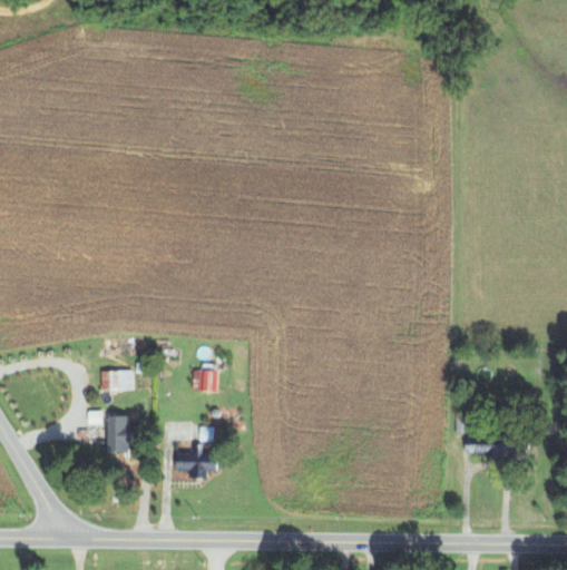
[(215,391),(216,371),(192,367),(189,389),(215,391)]
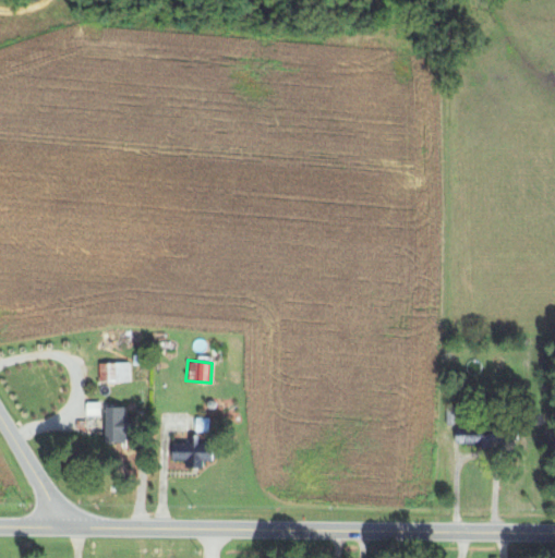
[(128,362),(97,363),(97,381),(128,381),(128,362)]
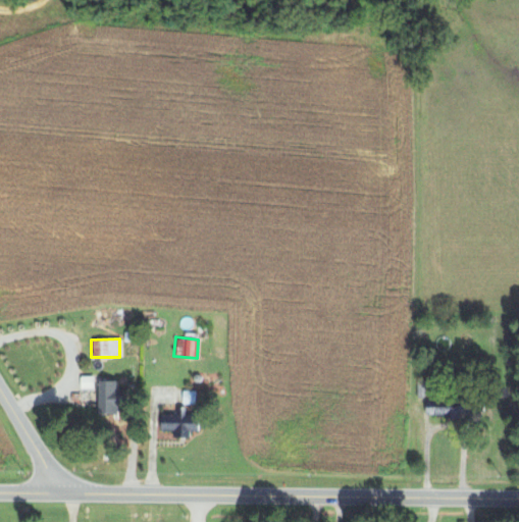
[(123,412),(124,389),(115,389),(116,380),(98,380),(97,411),(123,412)]
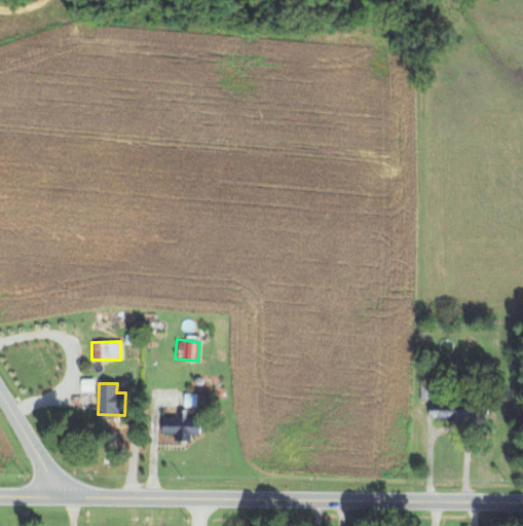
[(428,417),(447,417),(447,421),(456,420),(456,401),(427,401),(428,417)]
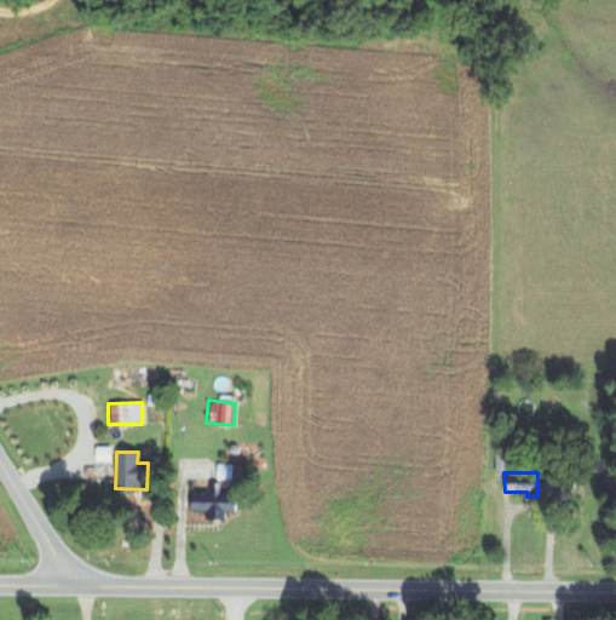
[(189,491),(189,511),(205,511),(205,518),(223,518),(223,511),(234,511),(235,492),(218,492),(218,482),(208,482),(208,491),(189,491)]
